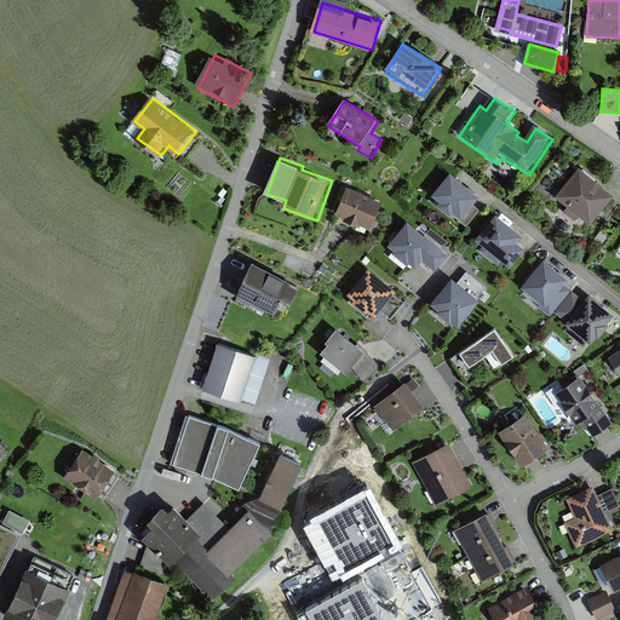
[(615,197),(580,171),(556,204),(591,229),(615,197)]
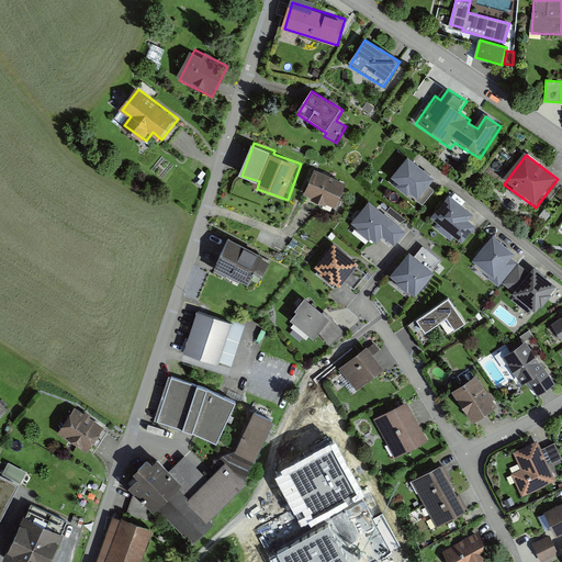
[(434,179),(406,158),(389,183),(416,204),(434,179)]
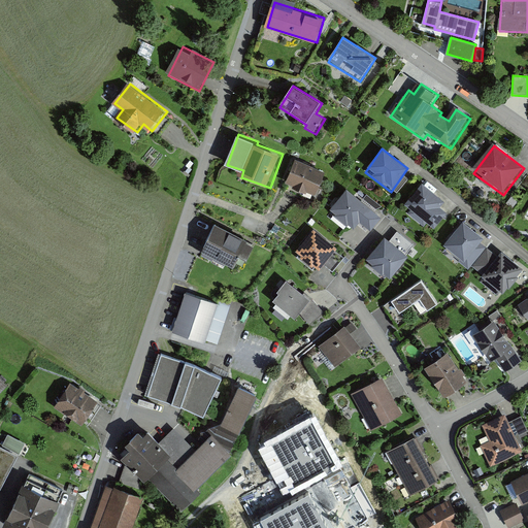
[(327,172),(296,159),(284,186),(316,200),(327,172)]
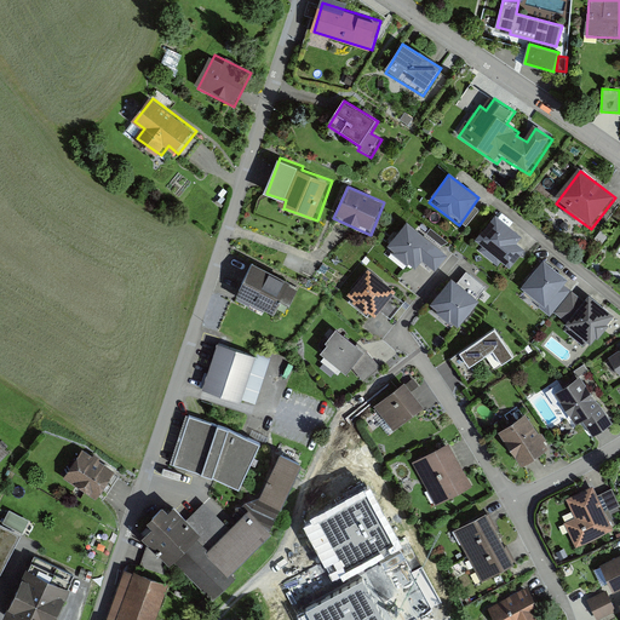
[(530,242),(495,217),(477,241),(511,268),(530,242)]
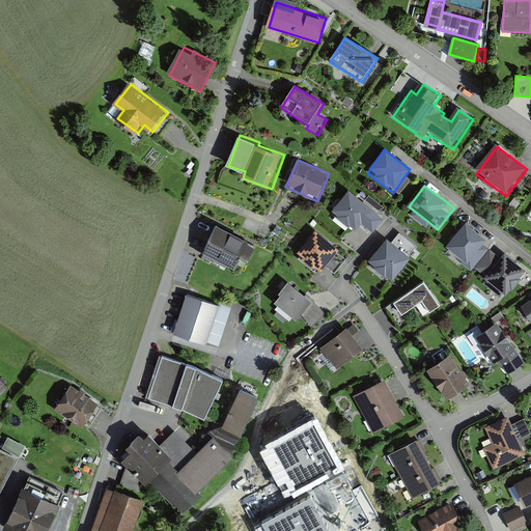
[(371,210),(350,191),(332,213),(355,230),(371,210)]
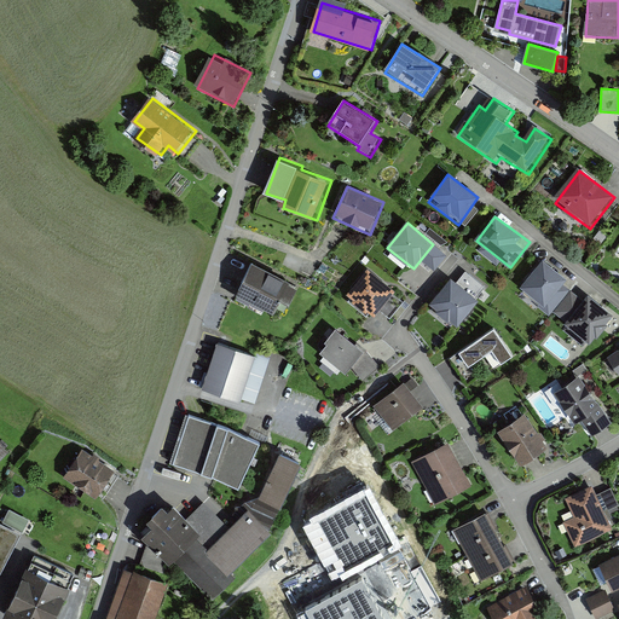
[(541,259),(519,284),(553,312),(574,287),(541,259)]
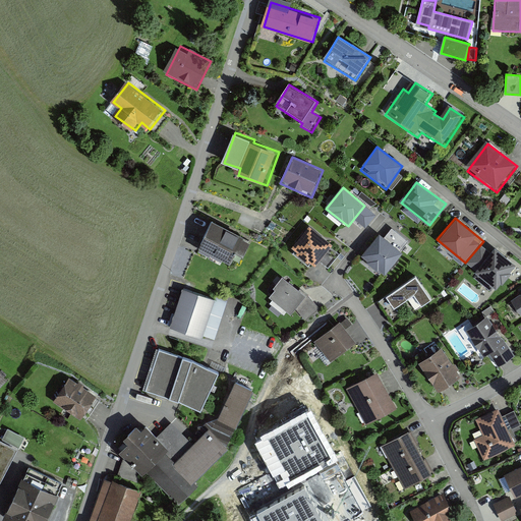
[(248,236),(215,220),(200,247),(235,265),(248,236)]
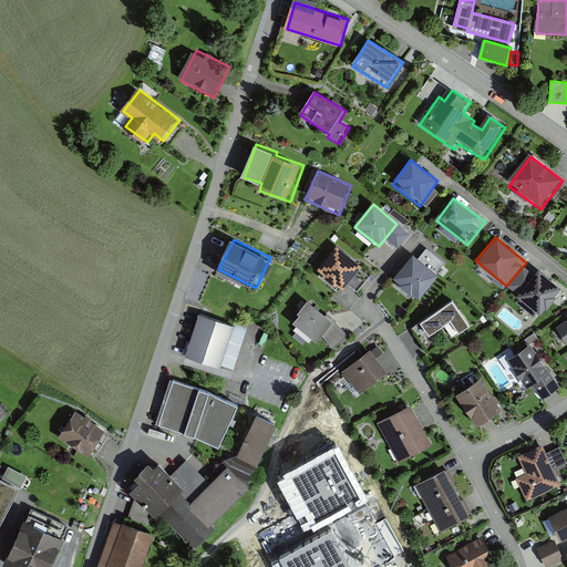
[(363,268),(337,246),(315,271),(341,294),(363,268)]
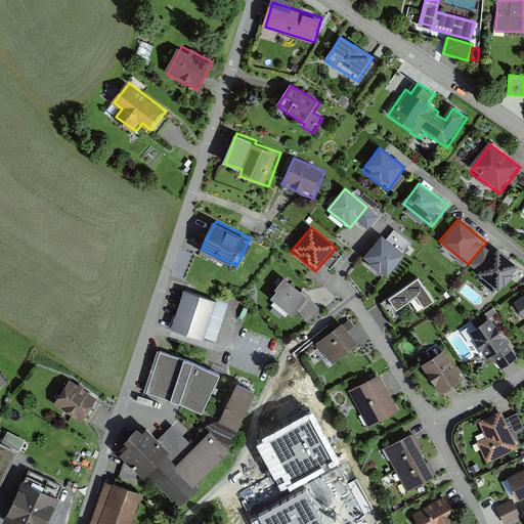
[(405,257),(402,254),(409,246),(394,232),(386,241),(382,237),(362,261),(386,280),(405,257)]
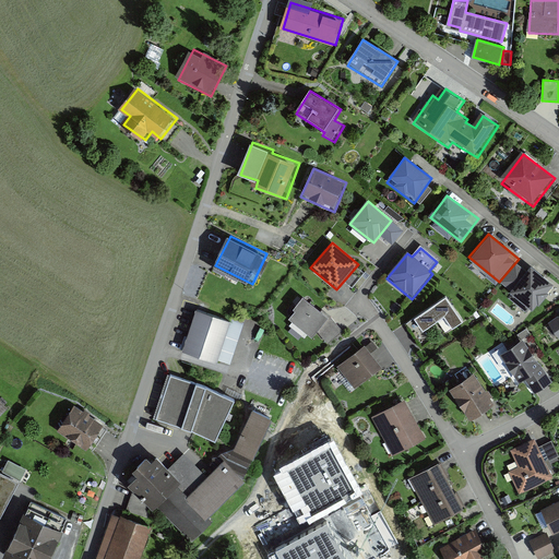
[(499,282),(512,293),(510,295),(533,314),(555,287),(533,269),(528,273),(515,263),(499,282)]
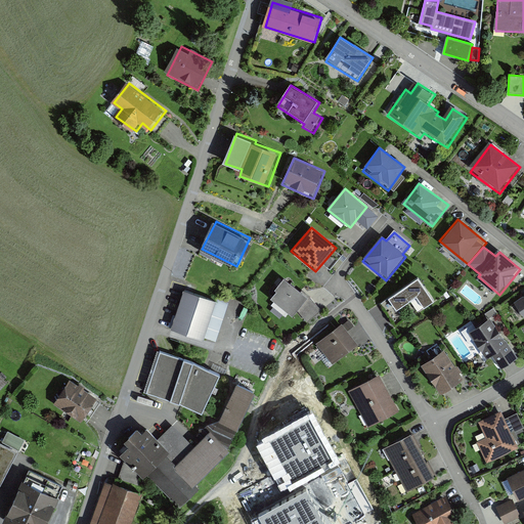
[(436,302),(420,278),(390,298),(399,310),(419,297),(426,308),(436,302)]
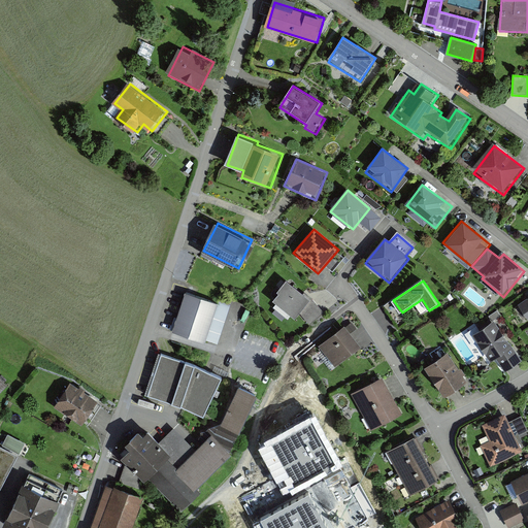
[(310,292),(305,296),(288,282),(272,300),(297,321),(302,315),(311,326),(327,314),(310,292)]
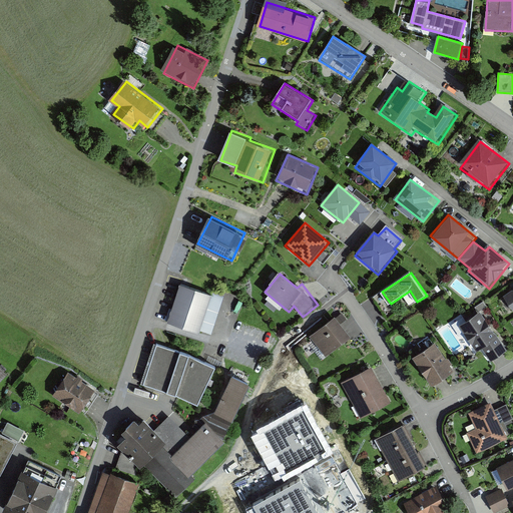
[(227,291),(214,287),(211,295),(180,285),(169,323),(200,332),(212,335),(227,291)]
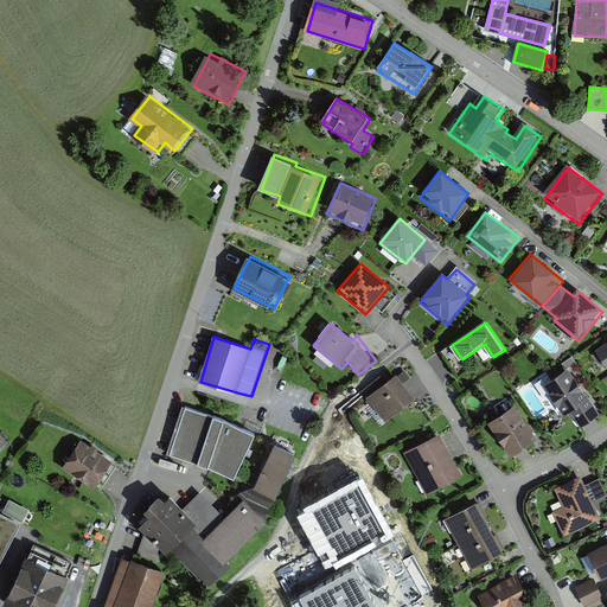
[(606,343),(596,351),(606,364),(606,343)]
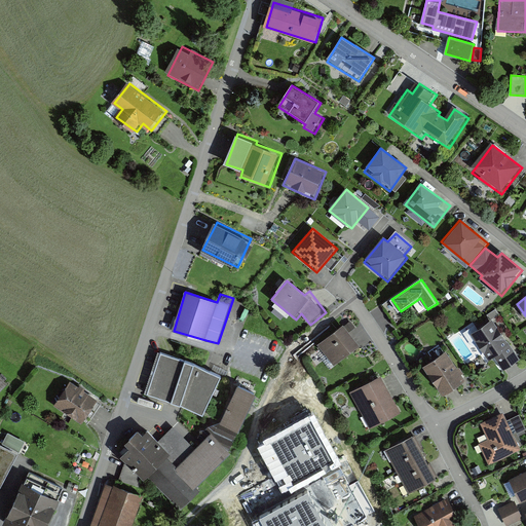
[(331,367),(358,347),(369,341),(358,325),(352,329),(346,321),(314,345),(331,367)]
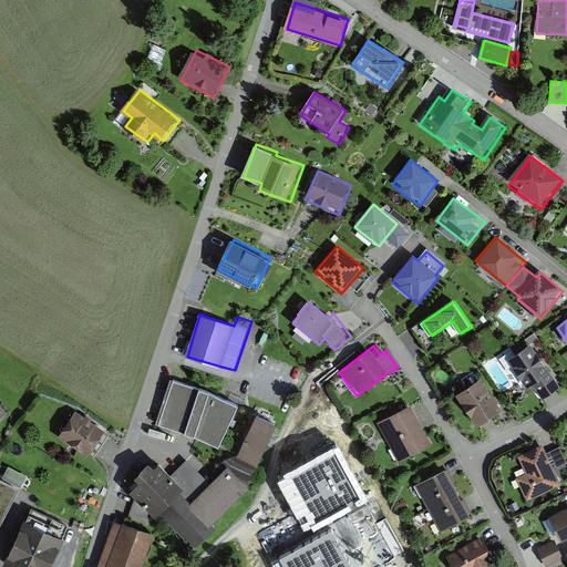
[(507,361),(526,392),(535,388),(544,400),(562,387),(532,346),(517,356),(517,354),(507,361)]
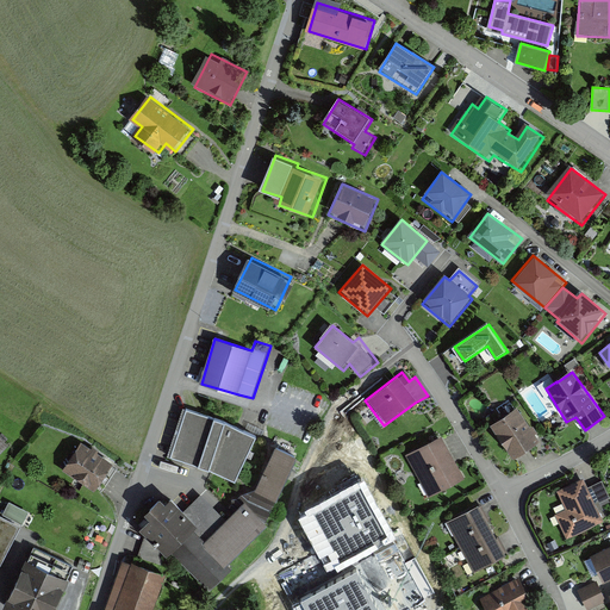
[(188,406),(170,454),(240,479),(257,431),(188,406)]
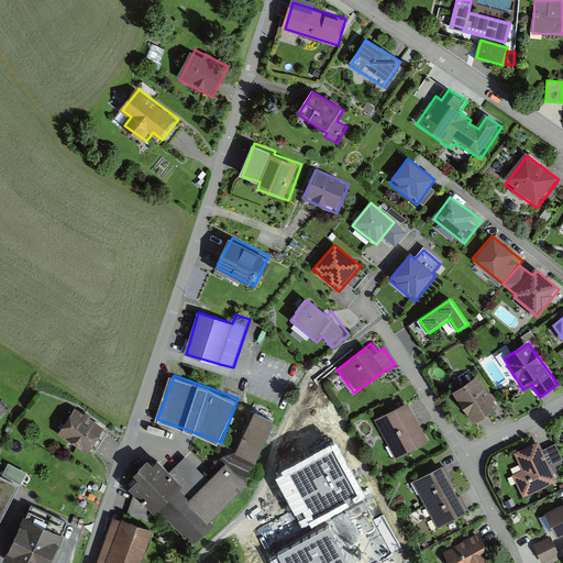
[(504,409),(484,378),(459,395),(478,426),(504,409)]
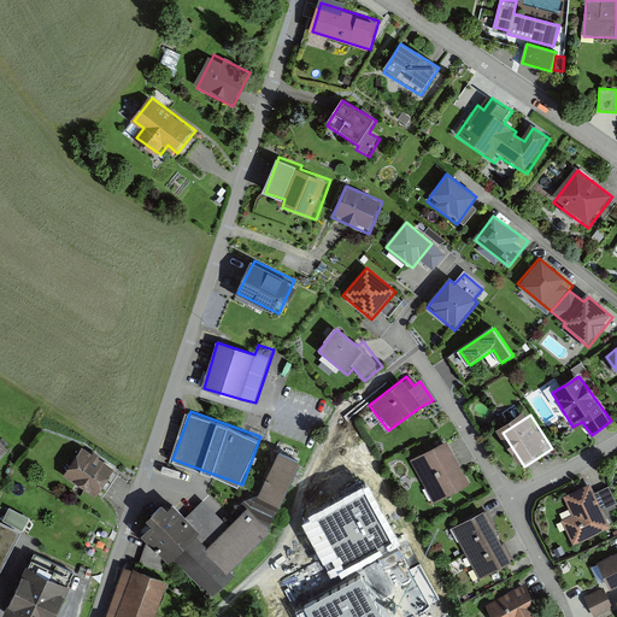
[(472,483),(450,440),(412,459),(435,503),(472,483)]
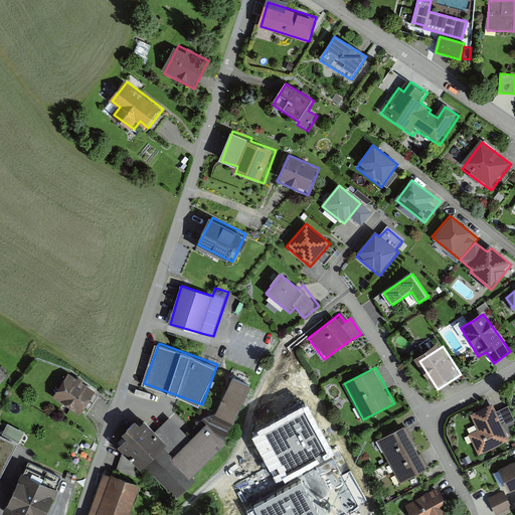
[(172,415),(157,431),(142,417),(119,443),(177,496),(200,471),(198,469),(229,441),(226,439),(252,383),(232,374),(209,422),(193,438),(172,415)]
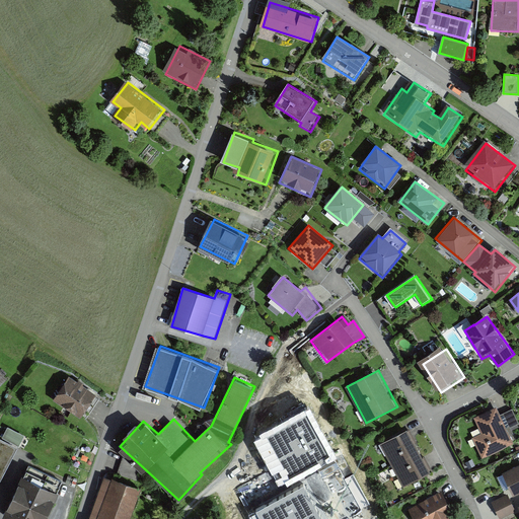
[(82,419),(96,396),(69,378),(54,401),(82,419)]
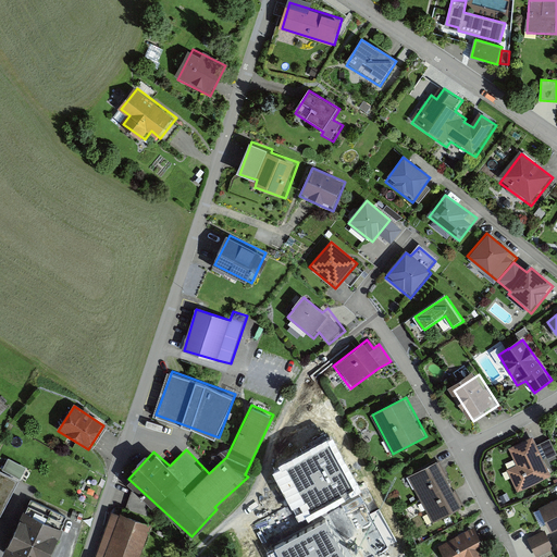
[(362,492),(331,436),(273,468),(301,523),(362,492)]
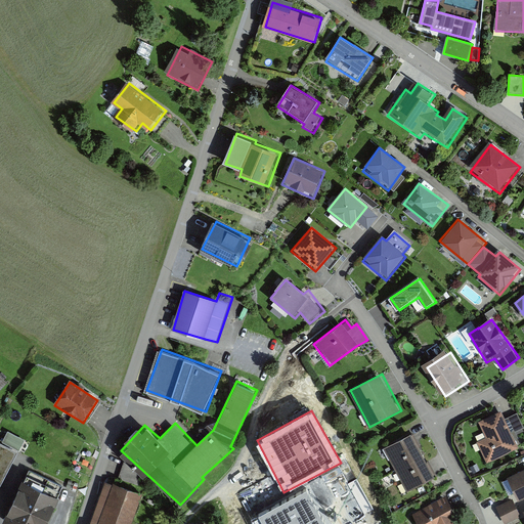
[(520,446),(501,410),(480,422),(487,436),(476,441),(487,463),(497,456),(497,457),(520,446)]
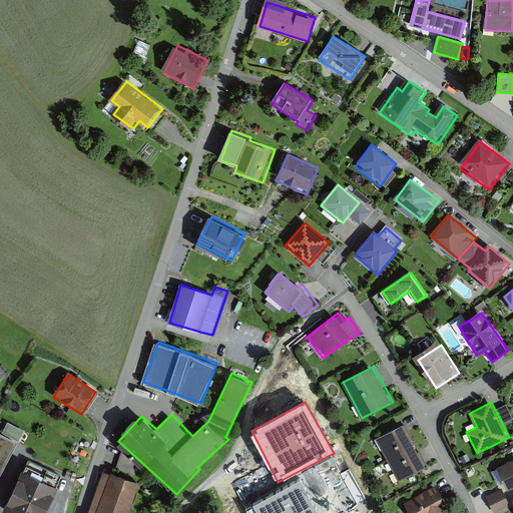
[(417,443),(406,422),(378,437),(389,457),(417,443)]
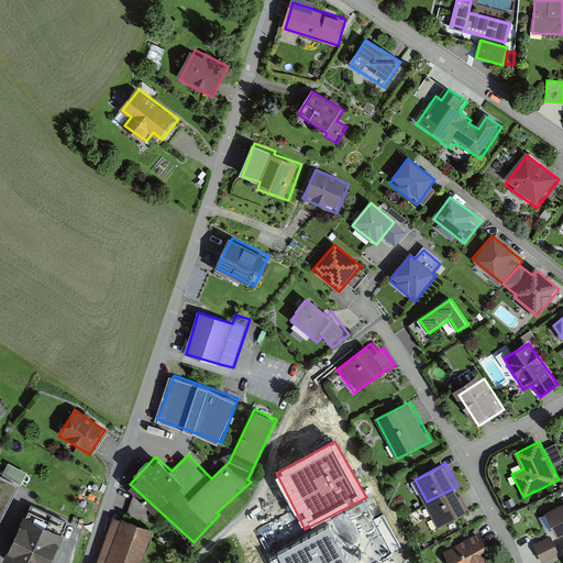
[(28,474),(9,464),(2,476),(21,486),(28,474)]
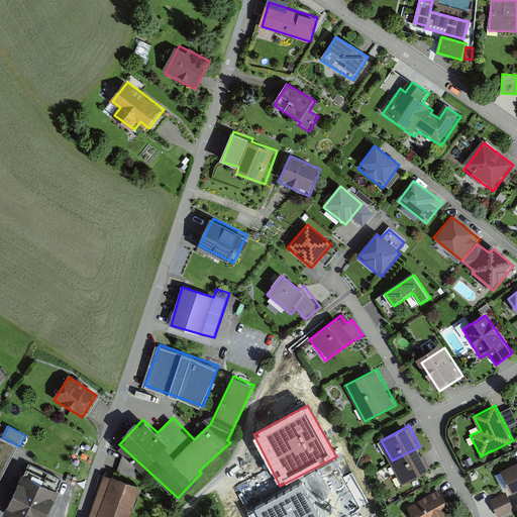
[(0,481),(17,448),(0,438),(0,481)]
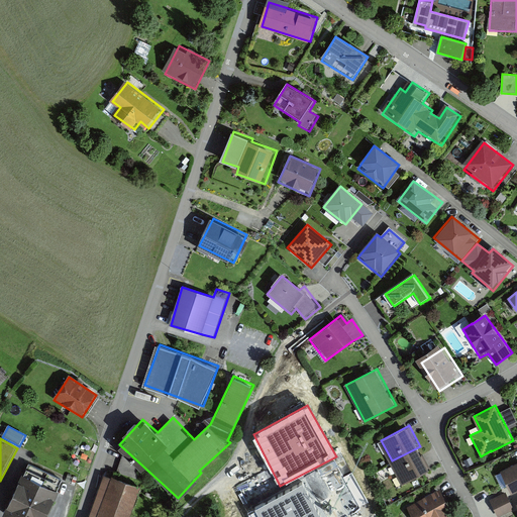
[(431,467),(420,446),(392,460),(403,482),(431,467)]
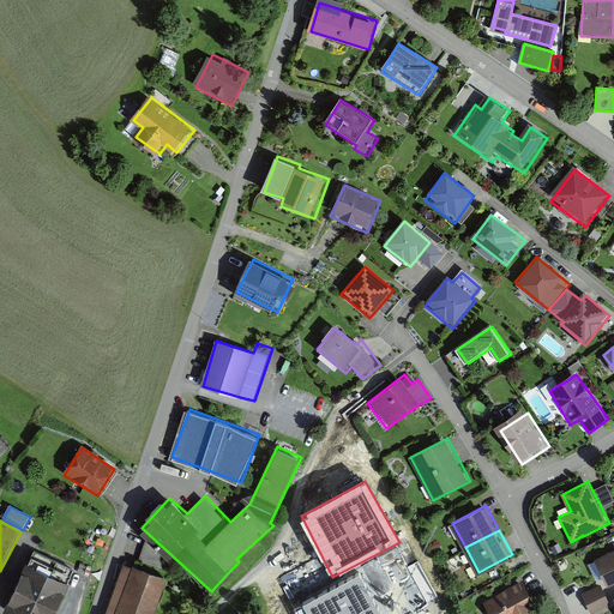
[(5,608),(16,613),(55,613),(71,581),(68,579),(74,567),(35,549),(29,560),(26,559),(5,608)]
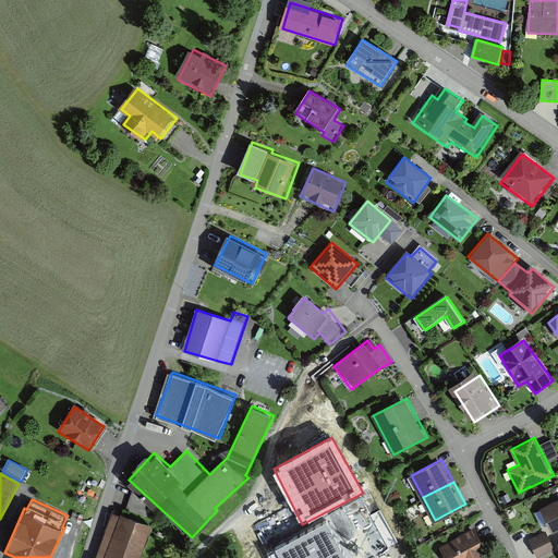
[(557,538),(557,499),(542,508),(557,540),(557,538)]
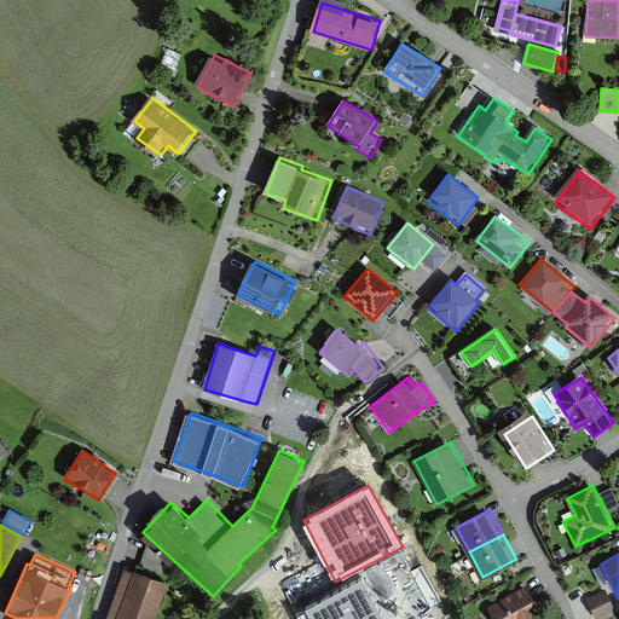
[(154,618),(167,579),(122,565),(104,618),(154,618)]
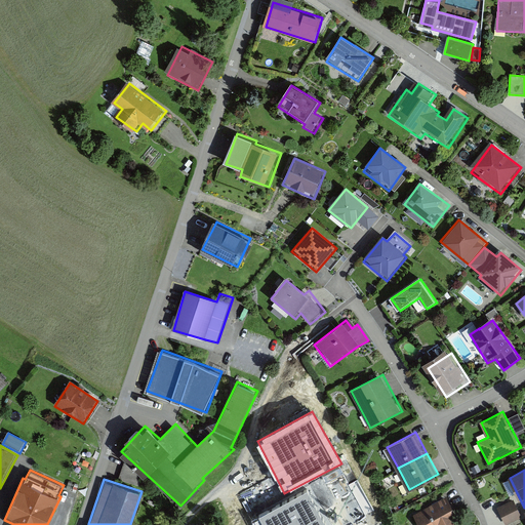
[(326,524),(308,489),(259,515),(264,524),(326,524)]
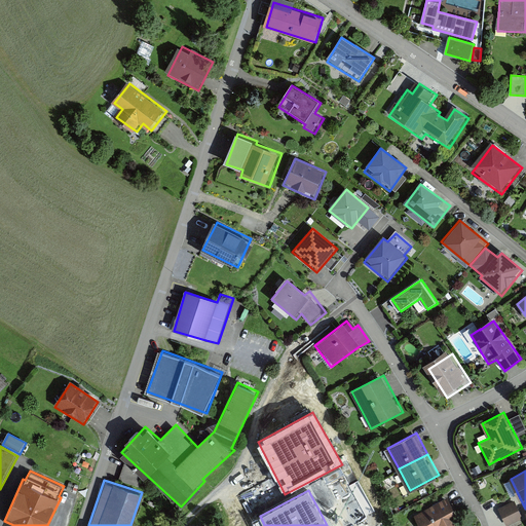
[(460,525),(447,498),(412,517),(416,525),(460,525)]
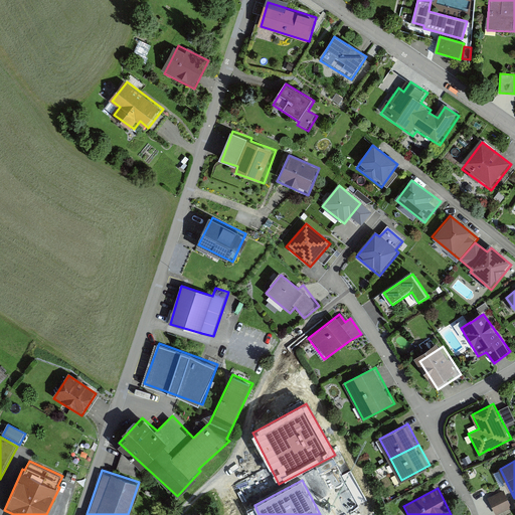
[(513,506),(506,490),(489,497),(497,514),(513,506)]
